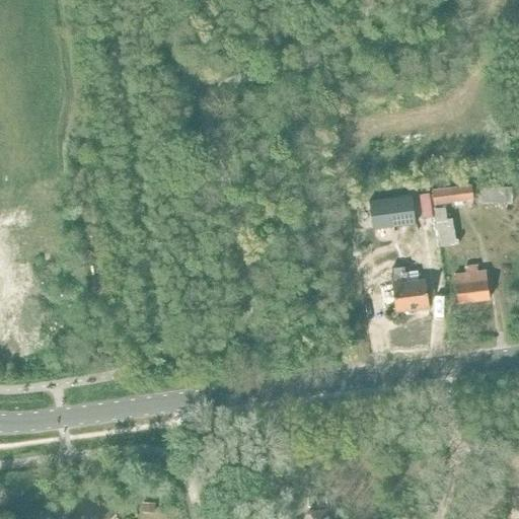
[(470,184),(432,190),(433,205),(472,200),(470,184)]
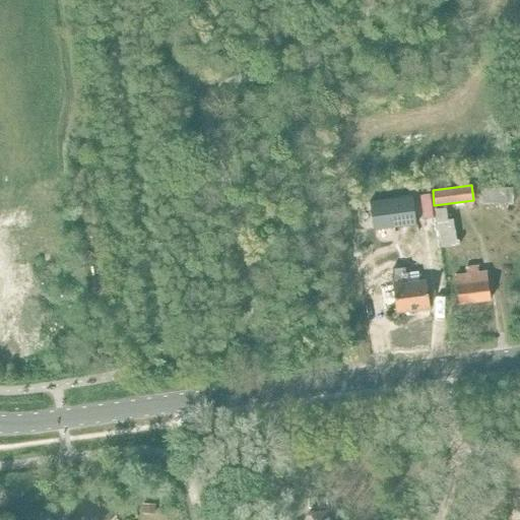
[(512,188),(481,188),(481,204),(512,203),(512,188)]
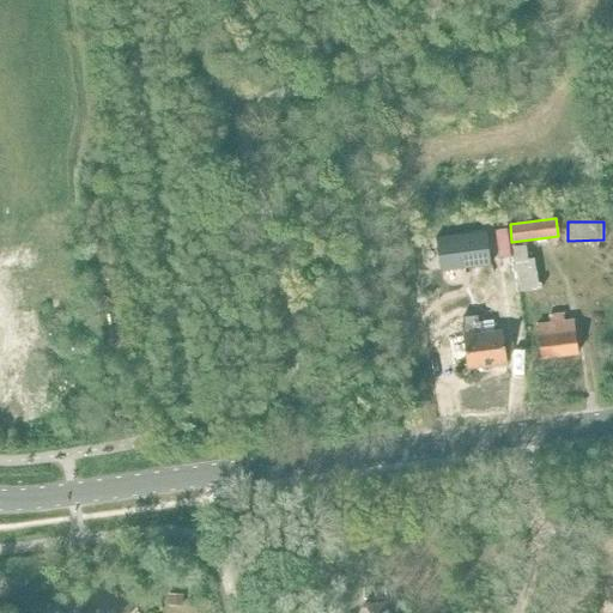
[(486,231),(436,237),(436,238),(438,238),(443,268),(439,269),(439,271),(491,265),(486,231)]
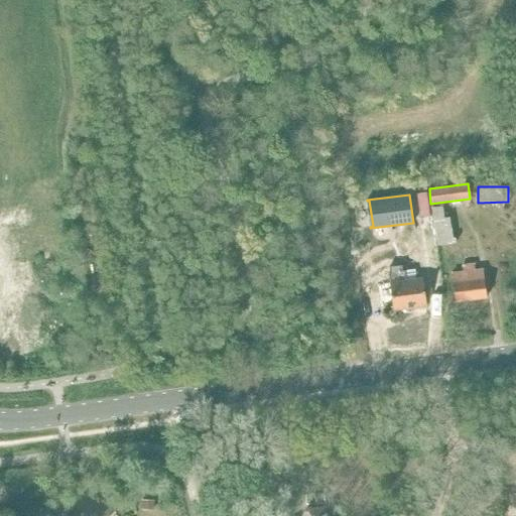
[(442,207),(430,208),(436,245),(456,243),(455,238),(453,238),(449,218),(443,218),(442,207)]
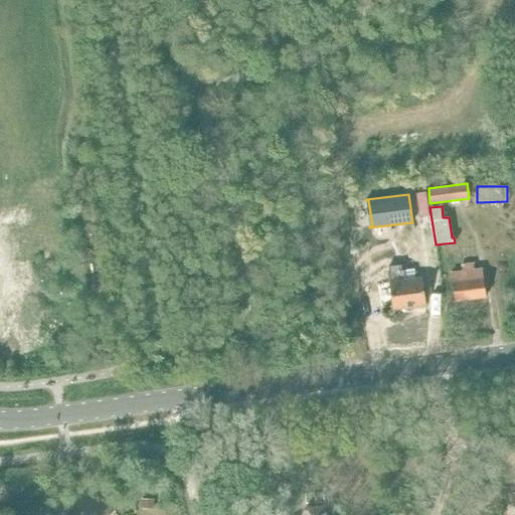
[(388,272),(387,273),(392,308),(425,303),(421,278),(416,279),(414,269),(403,271),(402,270),(401,270),(401,265),(387,267),(388,272)]
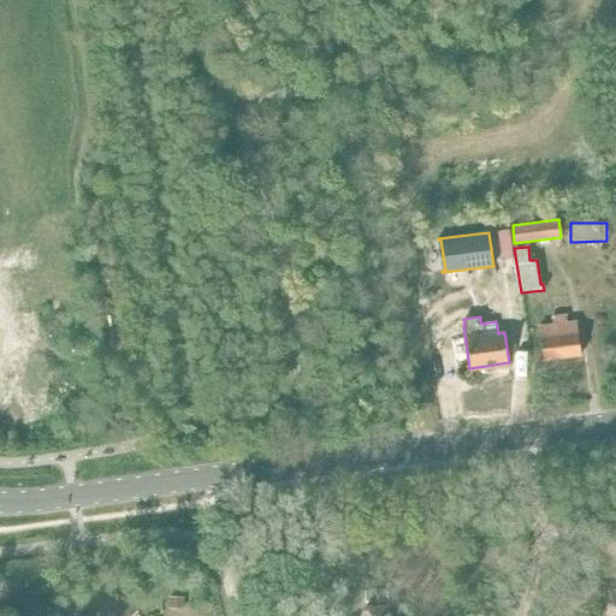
[(552,326),(539,327),(543,360),(580,356),(576,323),(568,324),(567,317),(551,319),(552,326)]
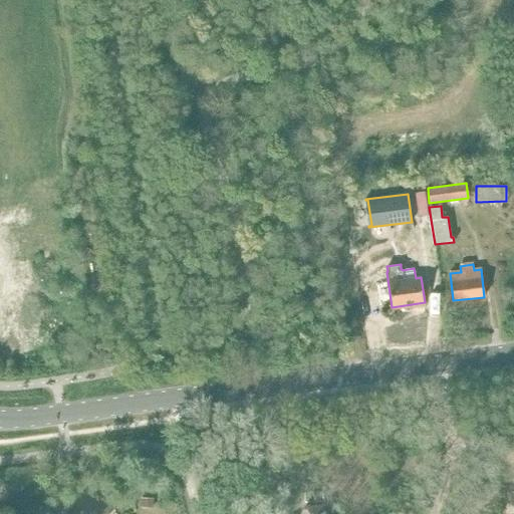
[(153,497),(142,498),(142,507),(153,507),(153,497)]
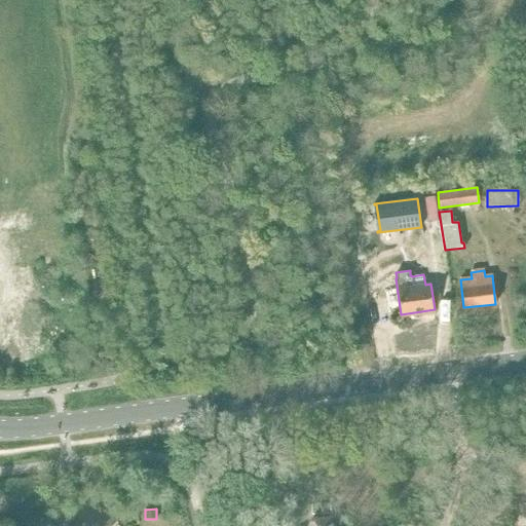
[(315,512),(308,525),(338,525),(333,515),(315,512)]
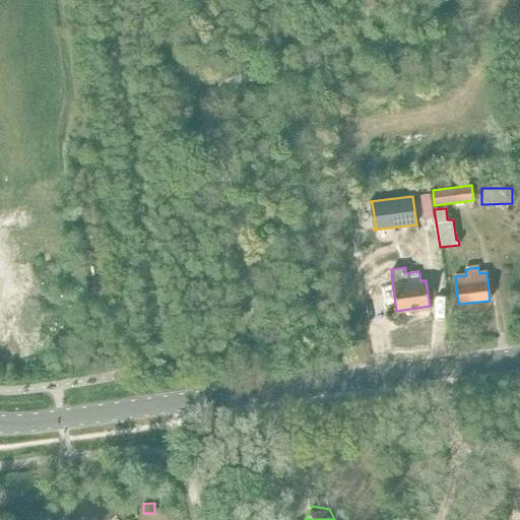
All buildings are outlined.
